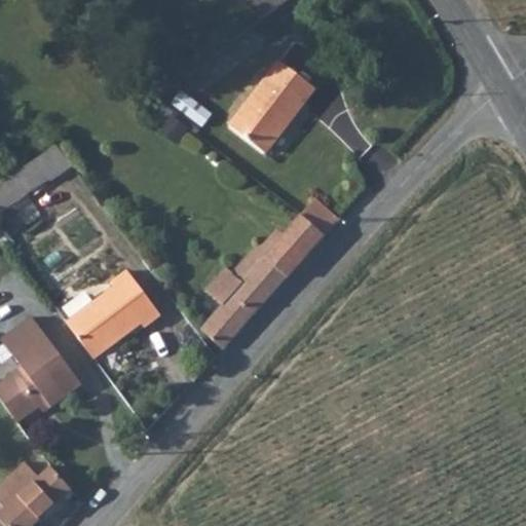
[(241,0),(259,21),(286,0),(241,0)]
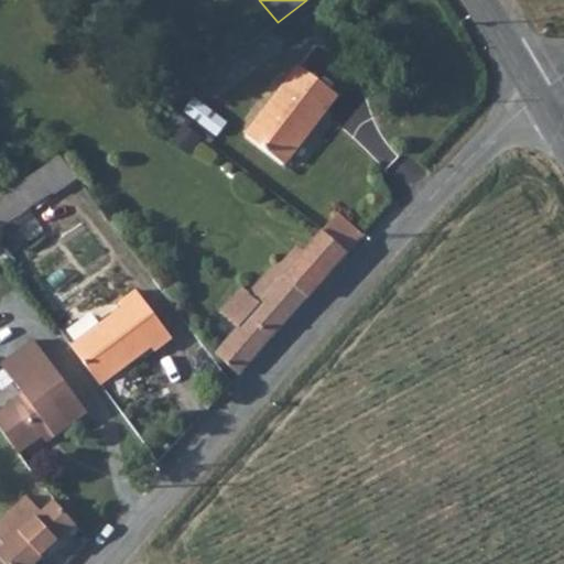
[(283,164),(338,95),(300,65),(246,134),(283,164)]
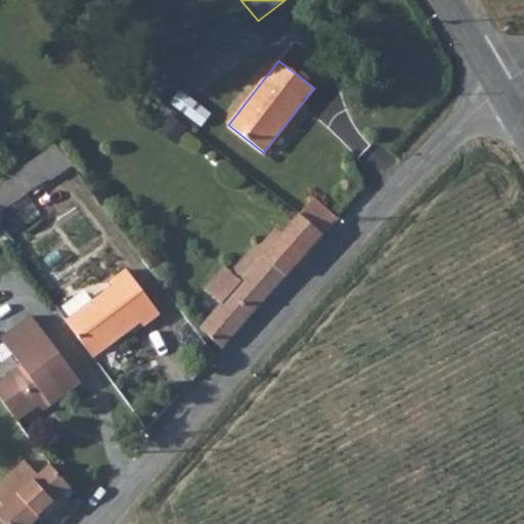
[(211,114),(180,90),(171,102),(202,126),(211,114)]
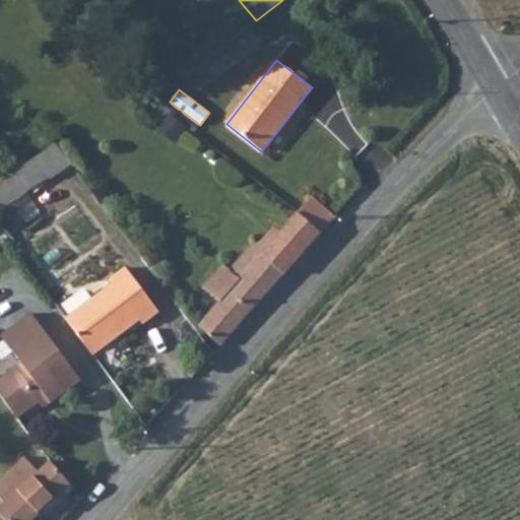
[(62,152),(56,143),(2,180),(0,181),(0,209),(49,177),(51,180),(72,165),(62,152)]
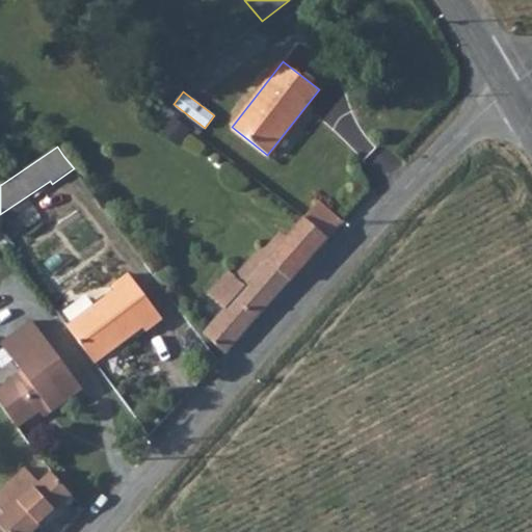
[(319,201),(303,218),(327,239),(343,221),(319,201)]
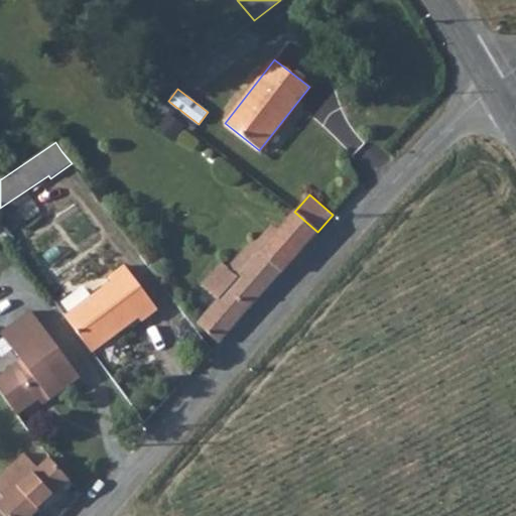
[(294,212),(278,231),(300,251),(317,232),(294,212)]
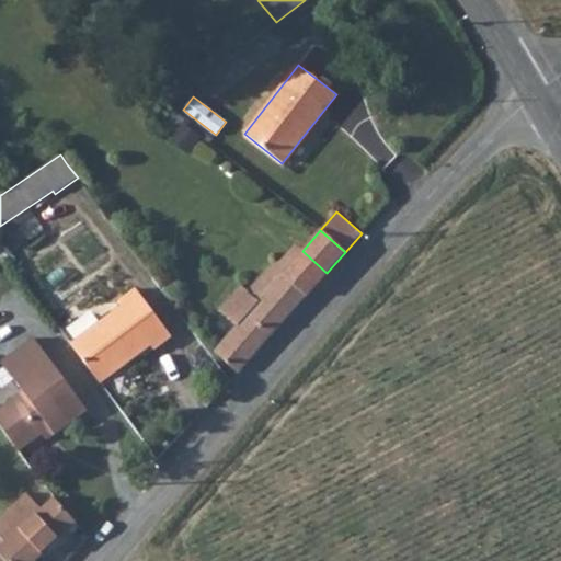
[(297,247),(283,263),(288,267),(301,252),(297,247)]
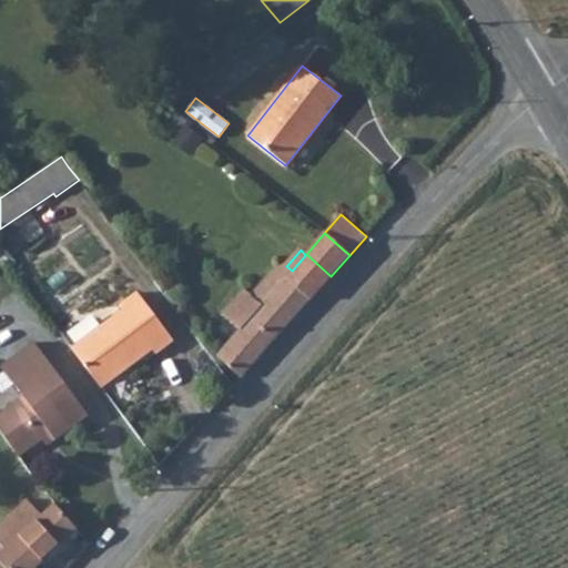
[(216,356),(241,378),(331,276),(306,254),(292,271),(286,266),(285,267),(280,267),(275,270),(272,272),(271,271),(251,294),(244,287),(237,295),(239,297),(226,311),(243,325),(216,356)]
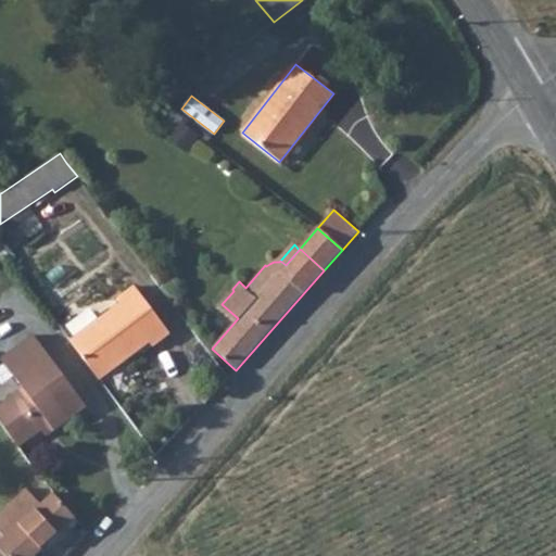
[(121,303),(70,340),(99,380),(150,342),(153,345),(169,333),(135,286),(117,299),(121,303)]
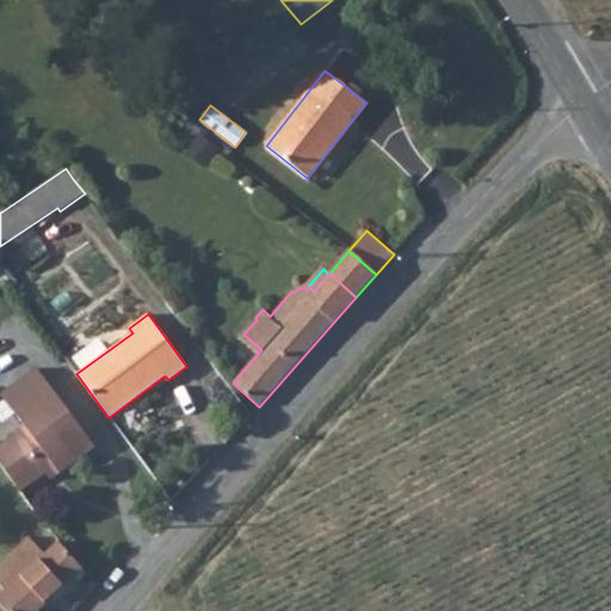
[(244,334),(257,320),(255,318),(239,337),(258,353),(261,350),(244,334)]
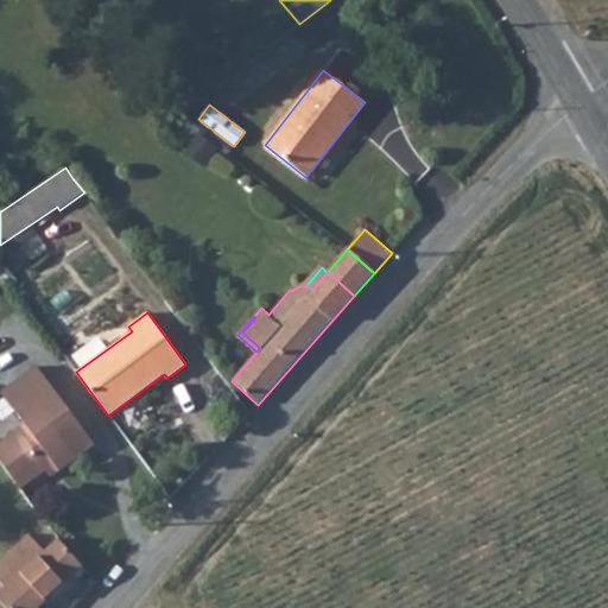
[(25,424),(0,442),(0,461),(20,488),(45,469),(54,464),(58,470),(94,445),(37,366),(1,392),(25,424)]
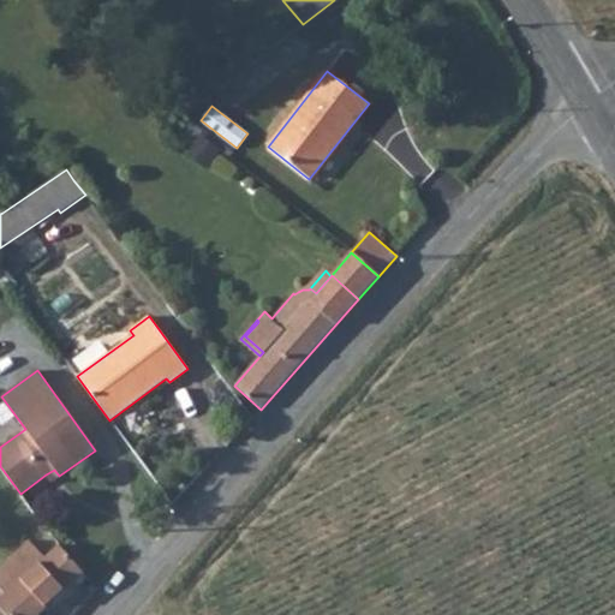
[(59,476),(54,470),(46,475),(52,482),(59,476)]
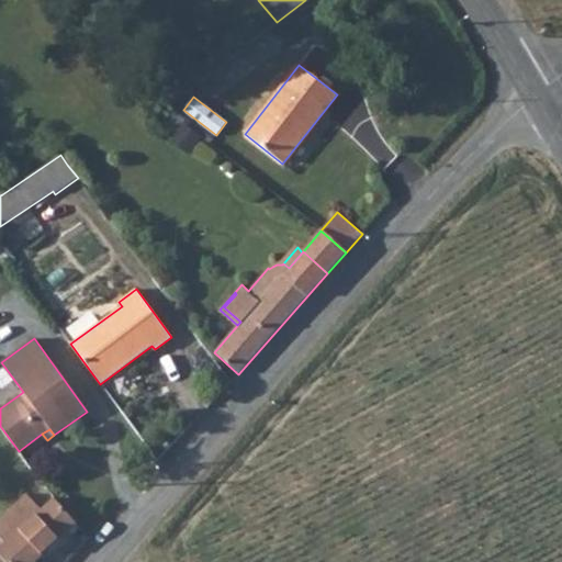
[(0,561),(34,561),(76,524),(54,498),(42,509),(27,493),(0,516),(0,561)]
